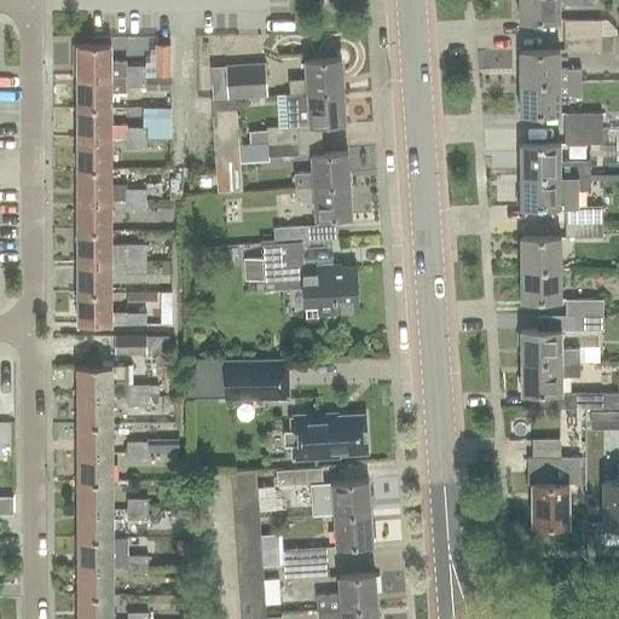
[(593,0),(519,0),(520,21),(560,19),(560,5),(594,4),(593,0)]
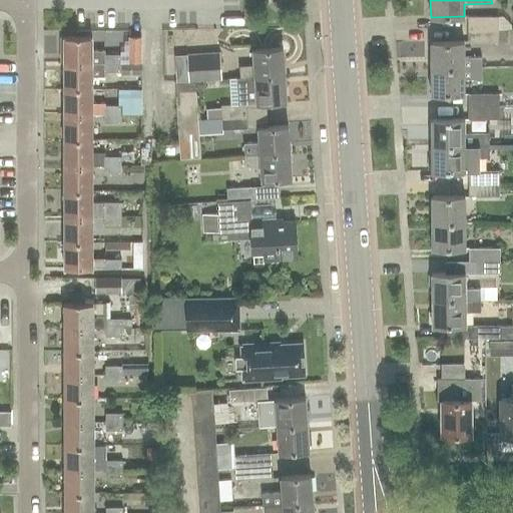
[(512,29),(512,17),(468,16),(468,29),(499,29),(512,29)]
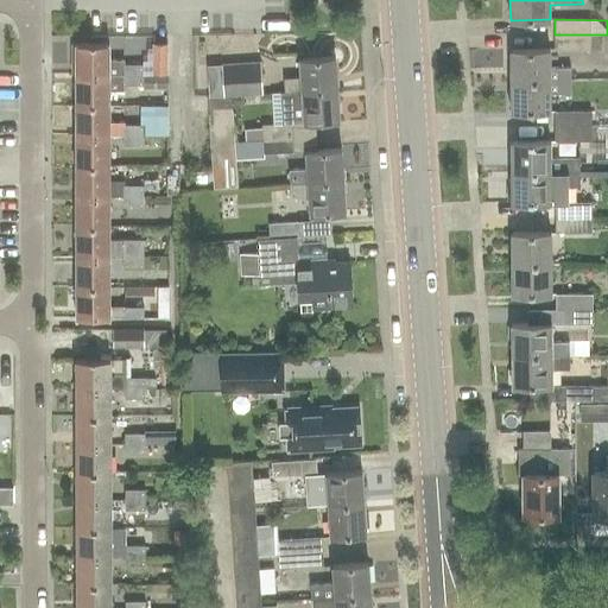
[(591,50),(591,35),(555,35),(555,50),(591,50)]
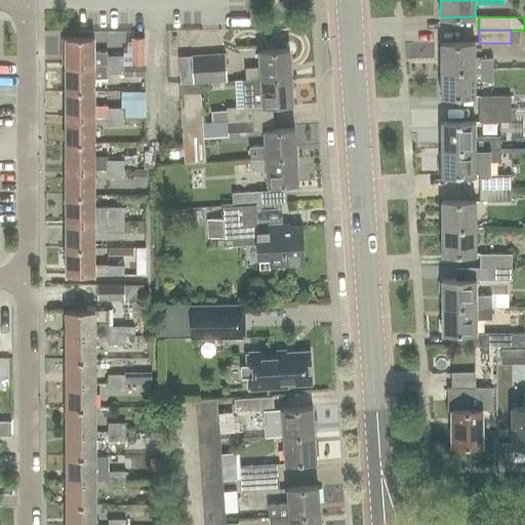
[(94,55),(94,37),(62,38),(62,52),(66,52),(66,65),(124,64),(124,55),(94,55)]
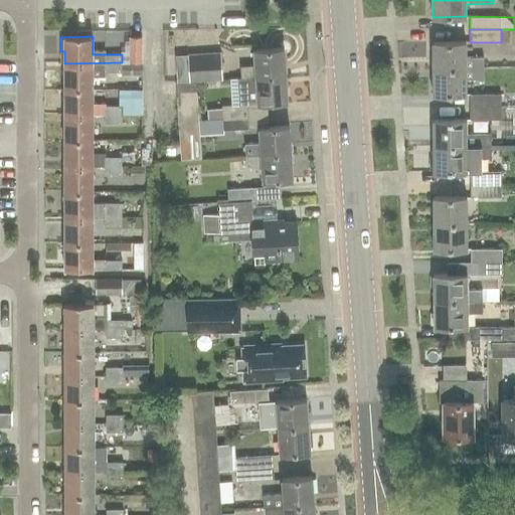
[(131,39),(131,63),(143,63),(142,39),(131,39)]
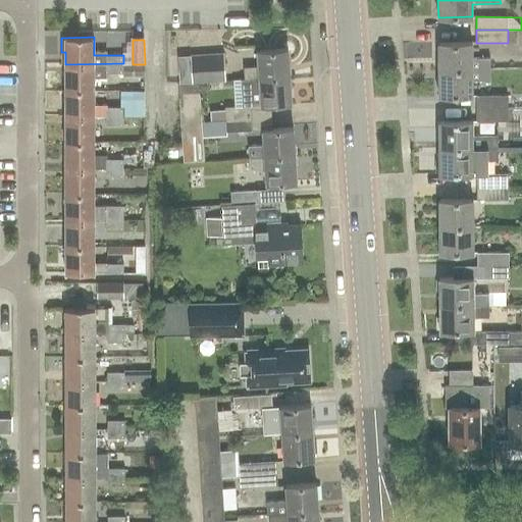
[(438,43),(438,69),(490,68),(490,58),(472,58),(472,43),(438,43)]
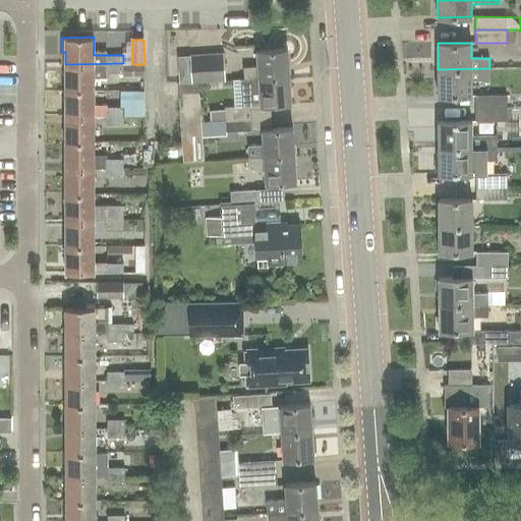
[(257,51),(258,66),(243,67),(244,78),(289,75),(287,49),(257,51)]
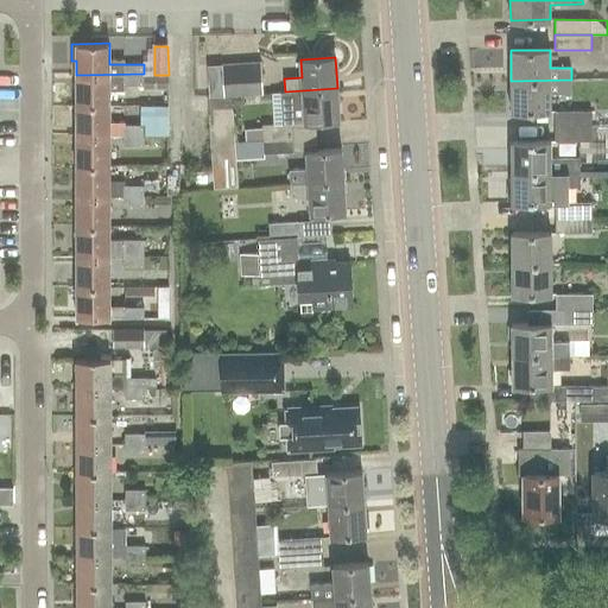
[(261,62),(223,64),(226,96),(232,95),(263,93),(261,62)]
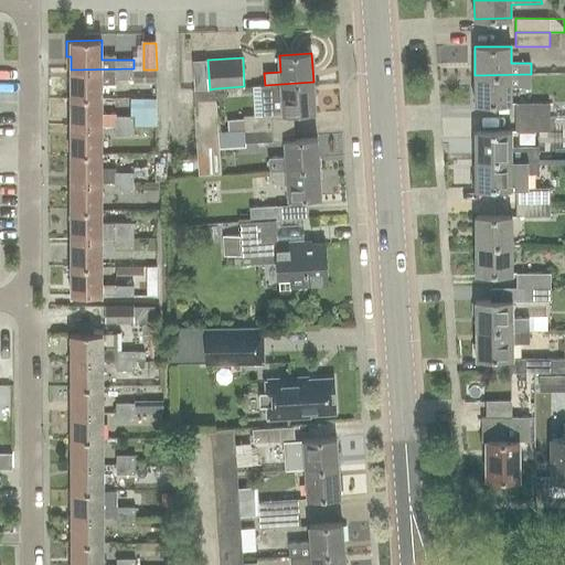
[(210,89),(208,60),(193,61),(194,89),(210,89)]
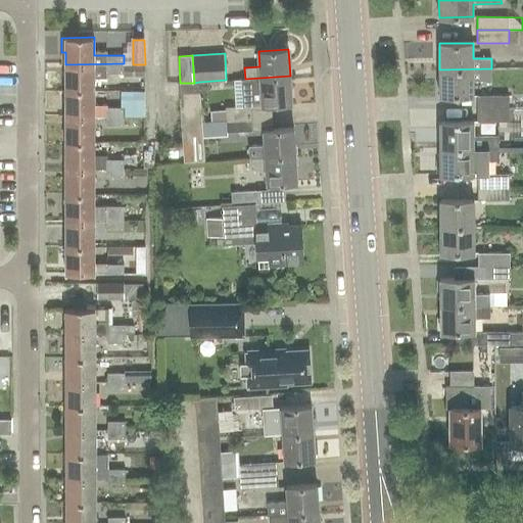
[(124,74),(124,64),(124,63),(65,64),(65,90),(94,90),(94,79),(107,79),(107,74),(124,74)]
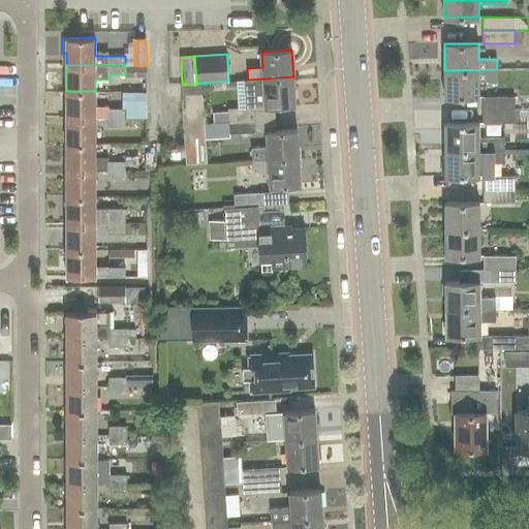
[(147,76),(147,65),(134,65),(125,65),(125,74),(125,78),(147,76)]
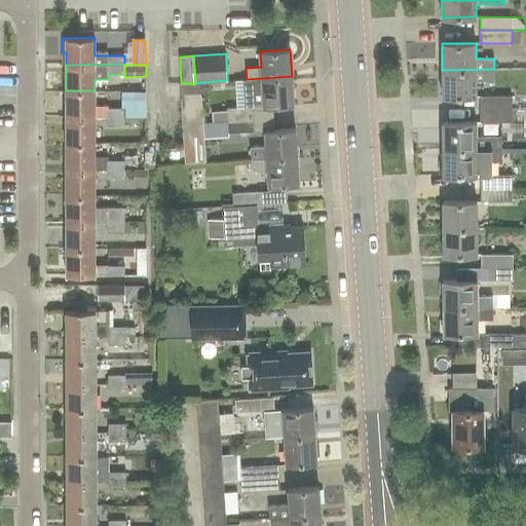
[(477,96),(476,81),(494,81),(494,69),(442,70),(443,97),(477,96)]
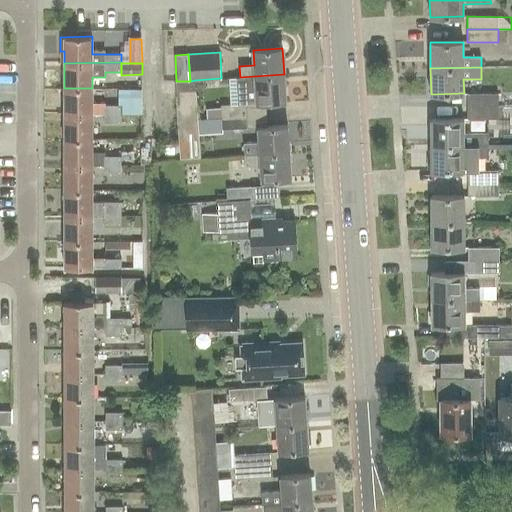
[(286,101),(284,74),(240,77),(242,104),(246,104),(286,101)]
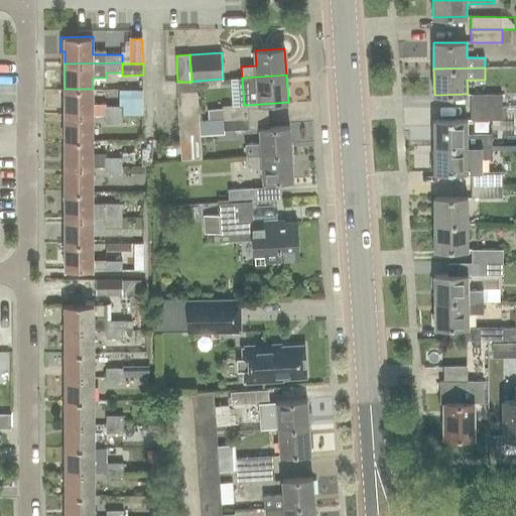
[(191,82),(177,82),(176,83),(177,93),(198,92),(197,81),(191,82)]
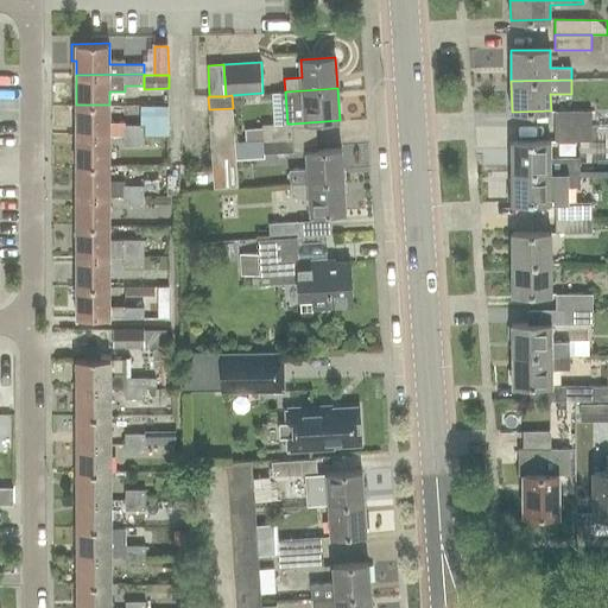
[(144,134),(144,125),(109,125),(109,105),(76,105),(76,134),(109,134),(124,134),(144,134)]
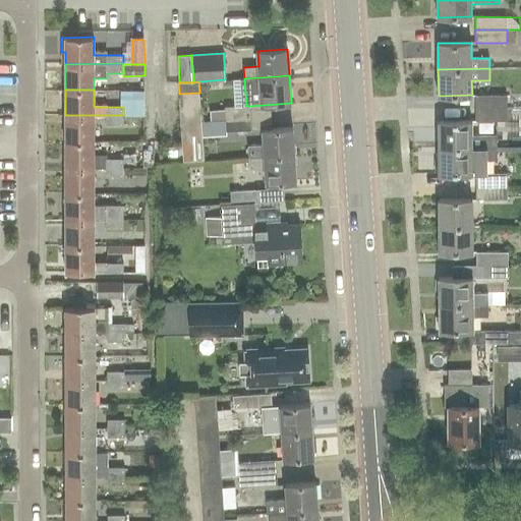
[(122,91),(123,107),(123,115),(145,115),(145,91),(122,91)]
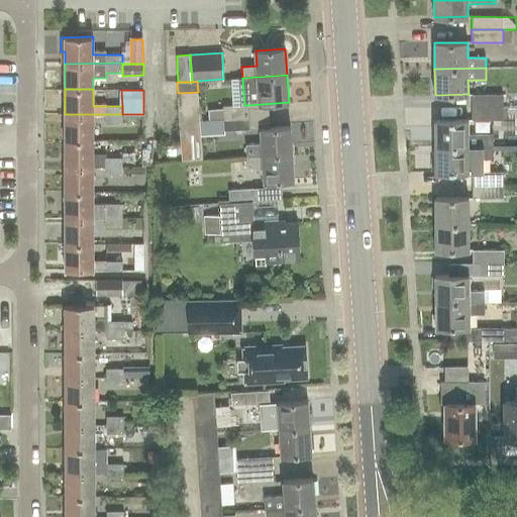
[(198,102),(198,92),(178,93),(178,103),(198,102)]
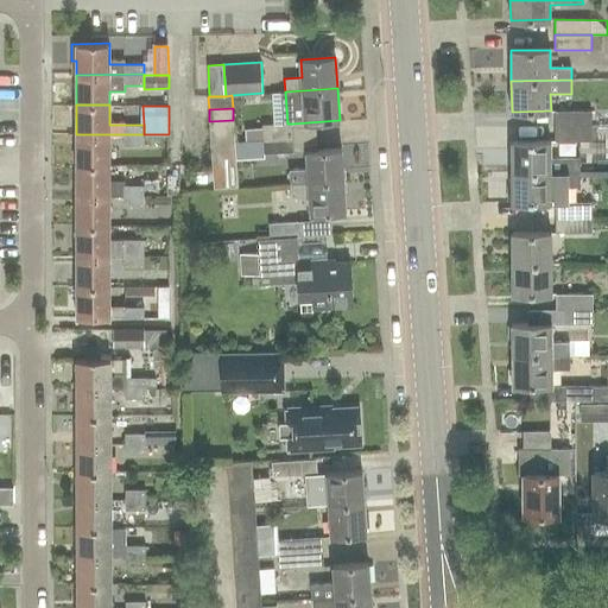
[(591,126),(593,112),(556,111),(555,126),(591,126)]
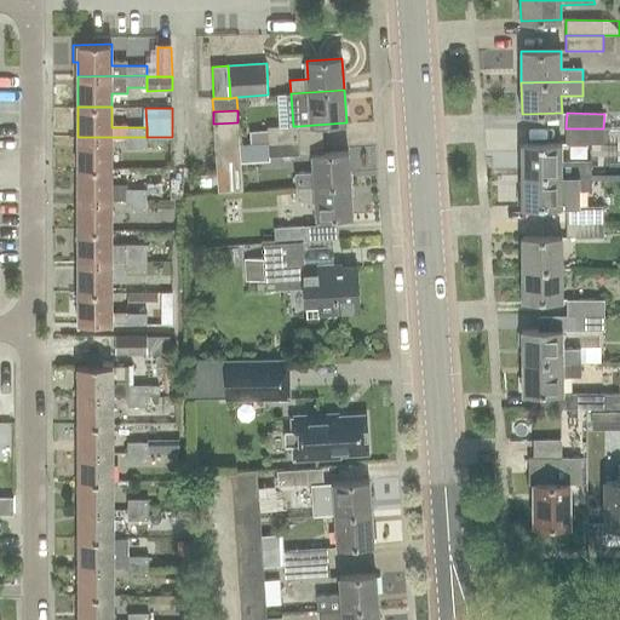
[(239,135),(237,122),(213,124),(214,136),(239,135)]
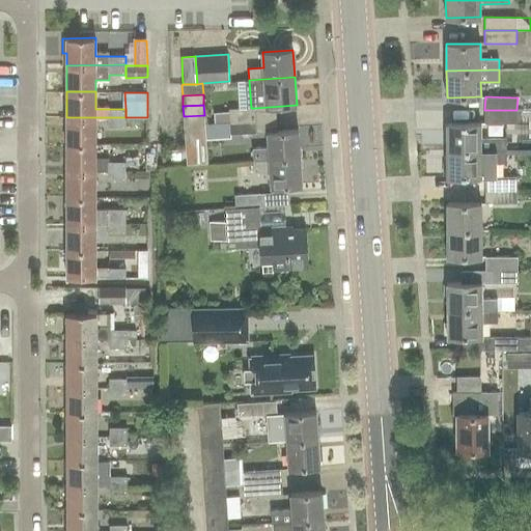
[(256,120),(255,108),(251,108),(229,109),(230,111),(230,121),(256,120)]
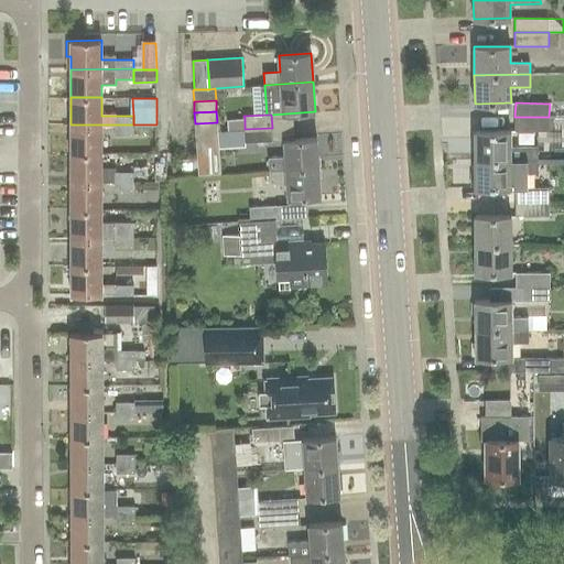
[(549,131),(549,117),(514,117),(514,131),(549,131)]
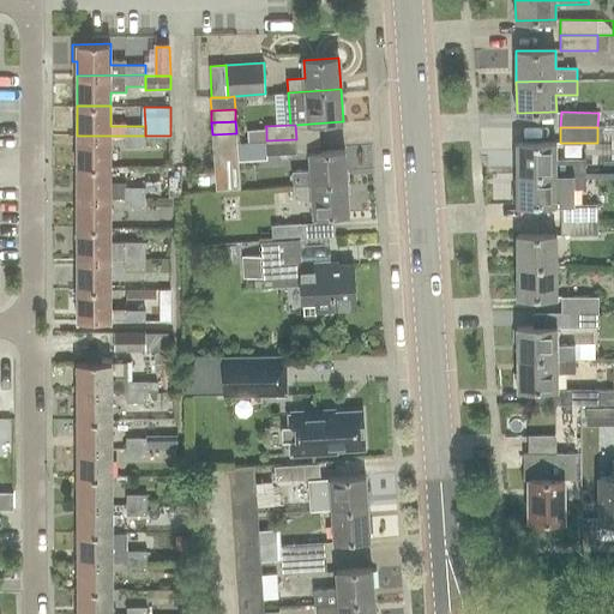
[(266,142),(266,140),(266,128),(247,130),(248,143),(266,142)]
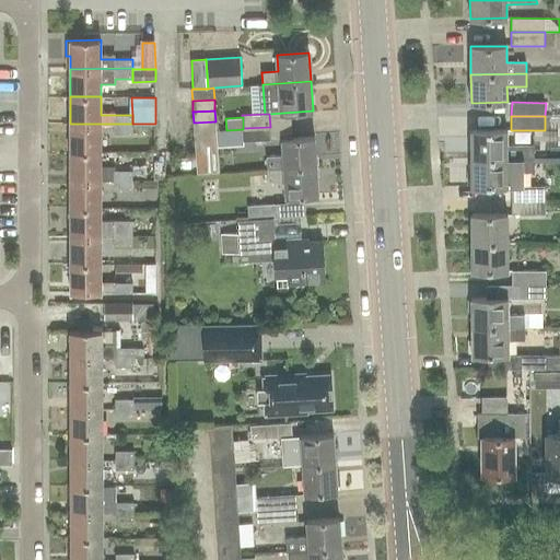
[(217,132),(216,121),(194,123),(195,135),(217,132)]
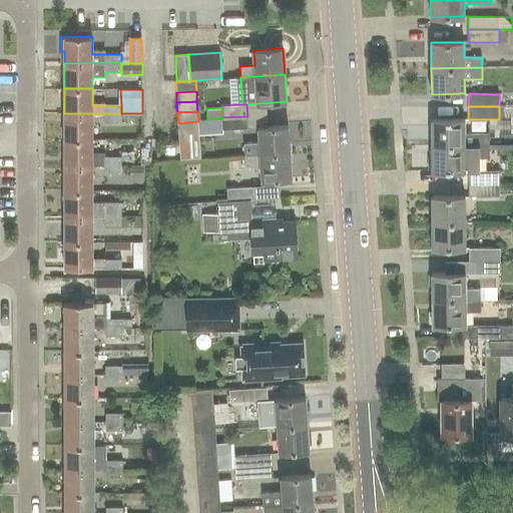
[(64,139),(92,139),(92,113),(64,113),(64,139)]
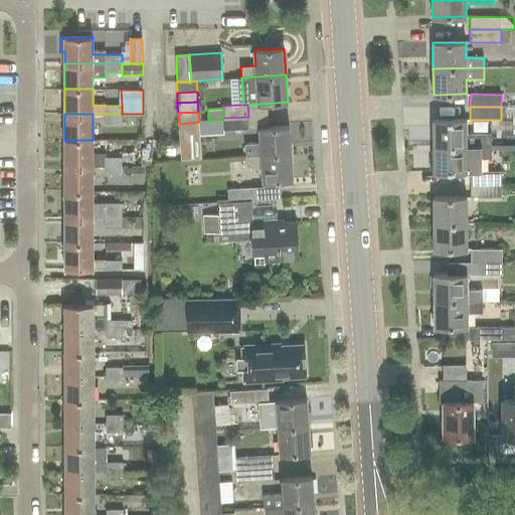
[(122,114),(105,114),(105,124),(122,124),(122,114)]
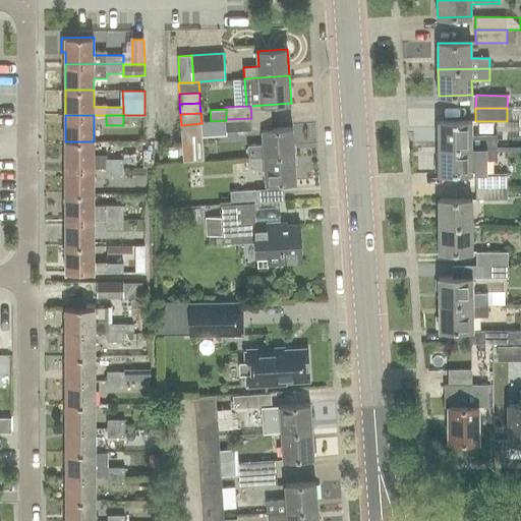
[(252,130),(251,118),(226,119),(226,120),(227,131),(252,130)]
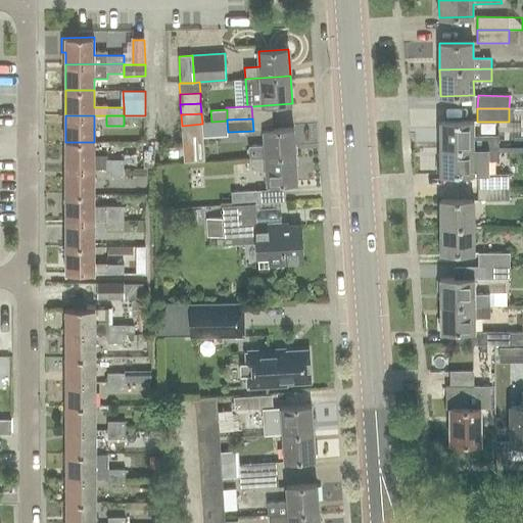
[(440,122),(440,148),(498,147),(498,135),(474,135),(474,122),(440,122)]
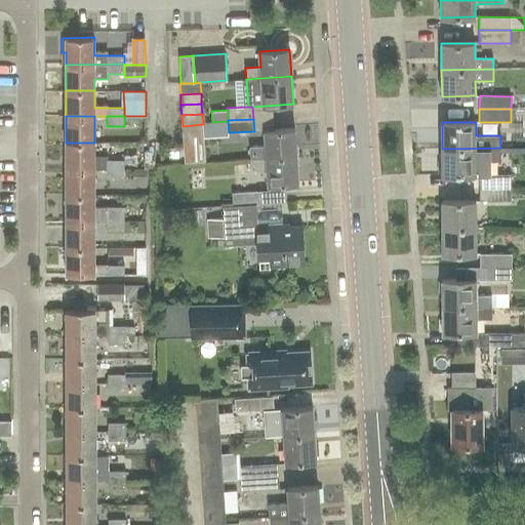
[(203,134),(203,124),(183,126),(183,136),(203,134)]
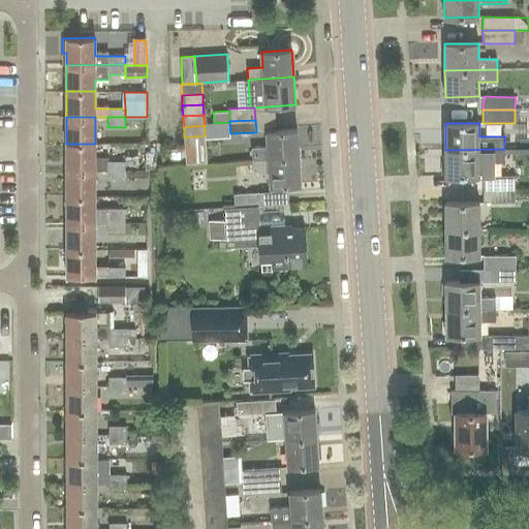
[(297,129),(277,130),(267,131),(268,147),(252,148),(253,160),(299,157),(297,129)]
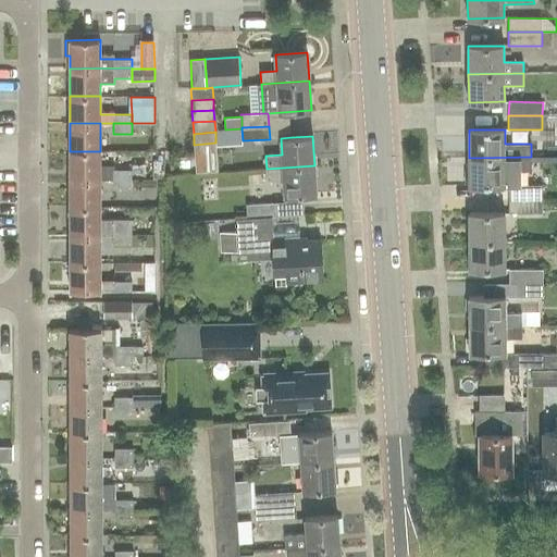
[(217,155),(215,143),(194,145),(195,156),(217,155)]
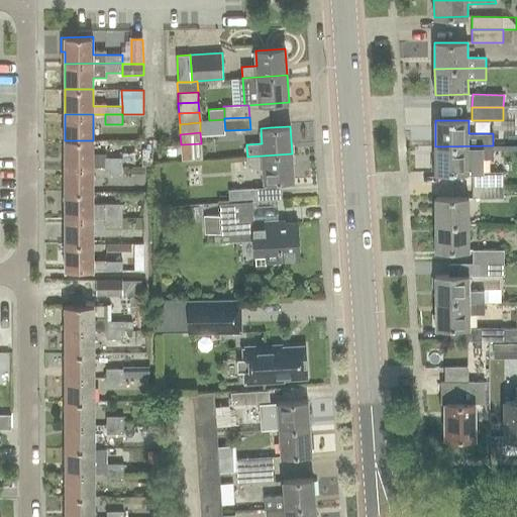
[(106,153),(93,153),(93,140),(65,140),(65,166),(93,166),(93,168),(106,167),(106,166),(122,166),(122,158),(106,158),(106,153)]
